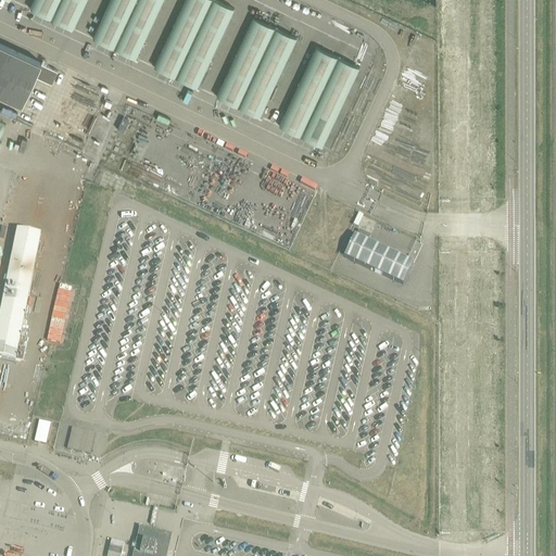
[(36,0),(32,10),(74,30),(88,0),(36,0)]
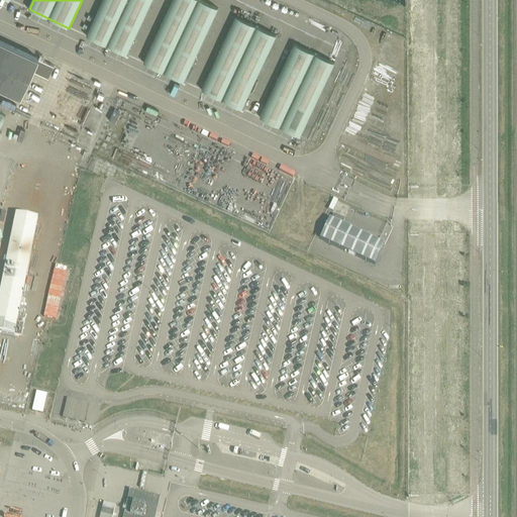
[(104,0),(87,37),(127,57),(153,0),(104,0)]
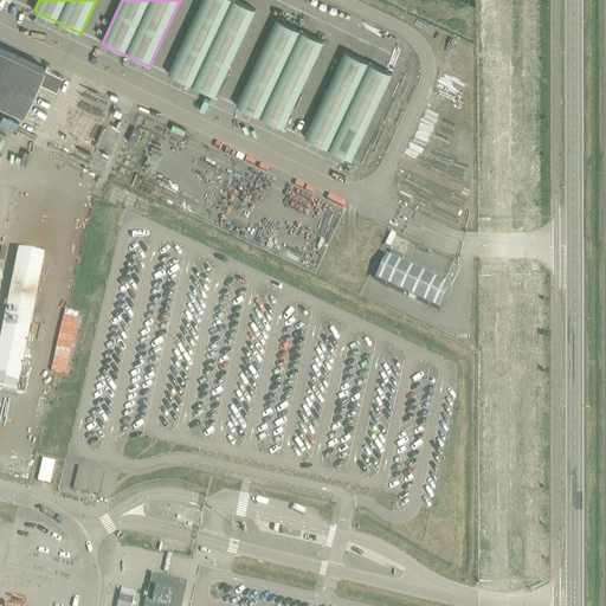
[(232,0),(202,0),(168,75),(214,97),(256,11),(232,0)]
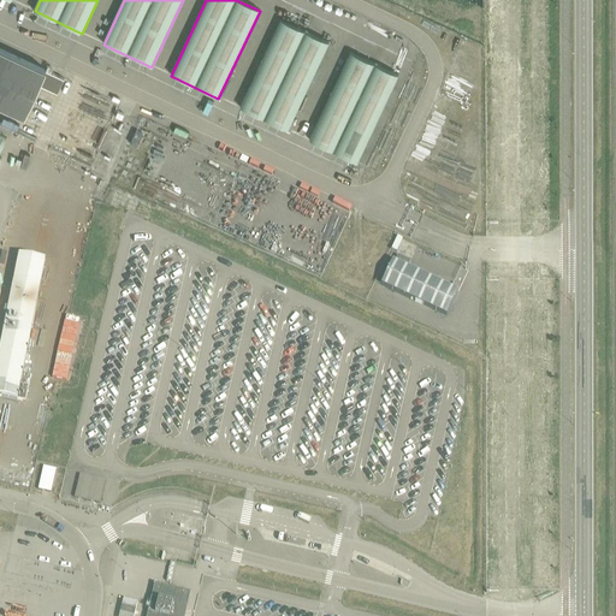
[(282,21),(241,108),(288,131),(331,43),(282,21)]
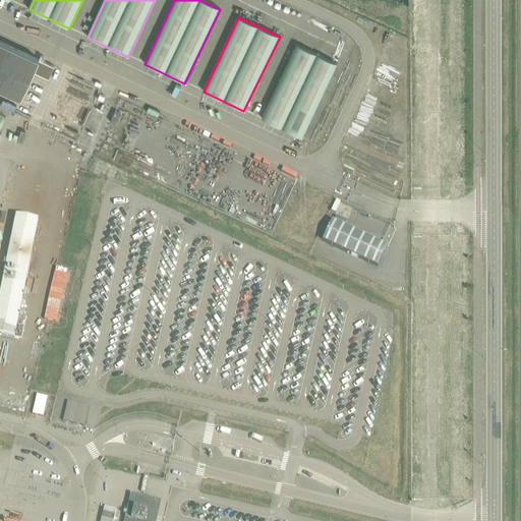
[(54,66),(0,41),(0,90),(20,100),(33,71),(48,78),(54,66)]
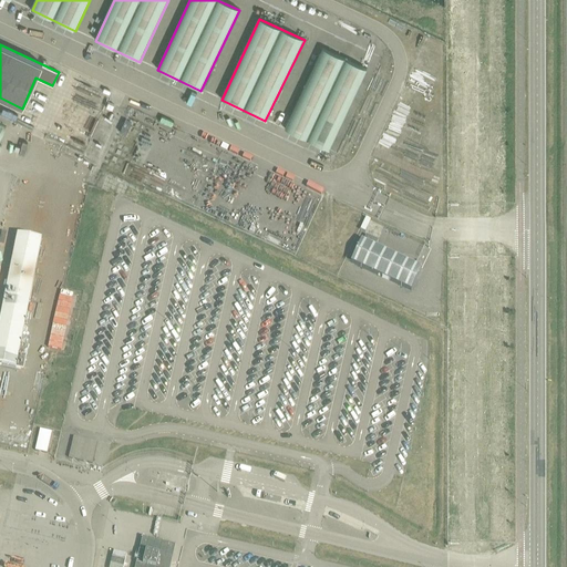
[(321,49),(284,130),(327,151),(366,70),(321,49)]
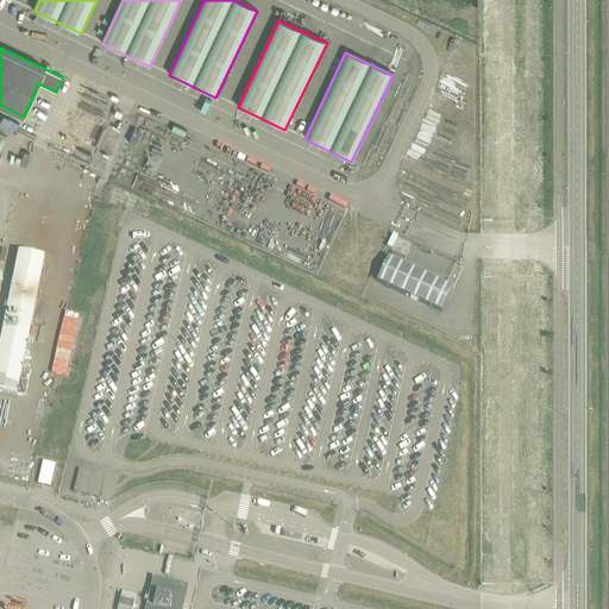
[(45,257),(19,252),(0,344),(0,393),(18,396),(45,257)]
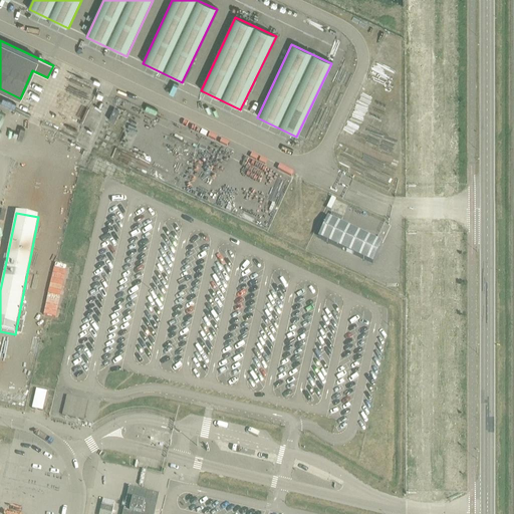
[(329,219),(319,240),(371,265),(381,245),(329,219)]
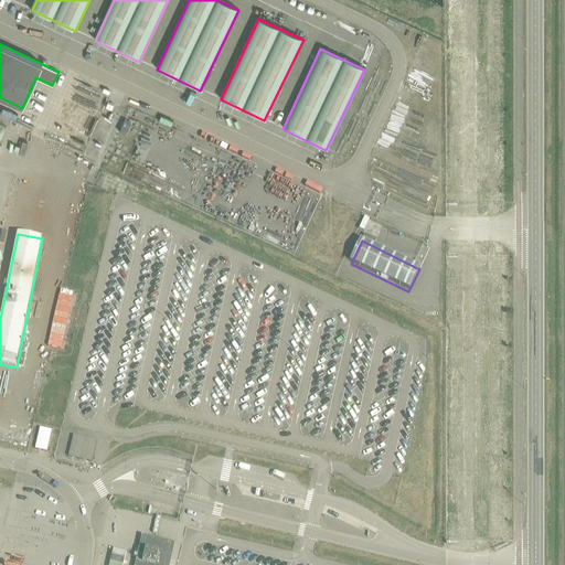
[(54,313),(52,340),(64,342),(67,315),(54,313)]
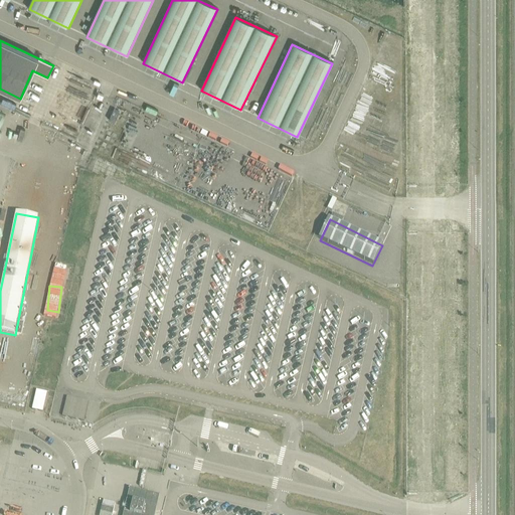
[(42,412),(46,393),(36,391),(31,410),(42,412)]
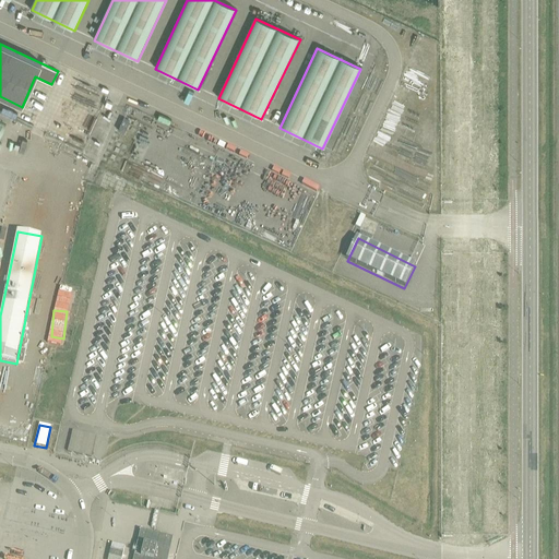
[(90,458),(95,438),(72,432),(68,452),(90,458)]
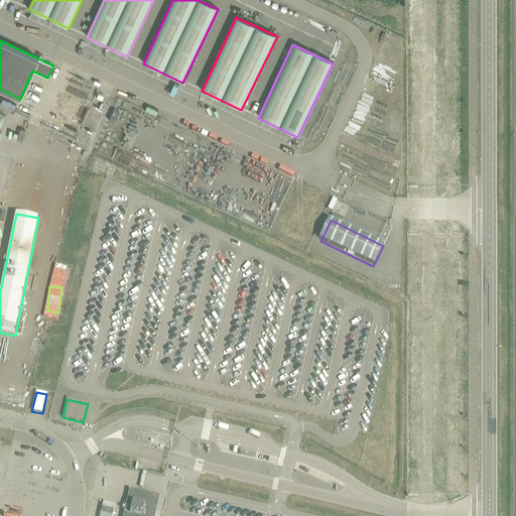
[(130,489),(123,515),(154,515),(159,496),(130,489)]
